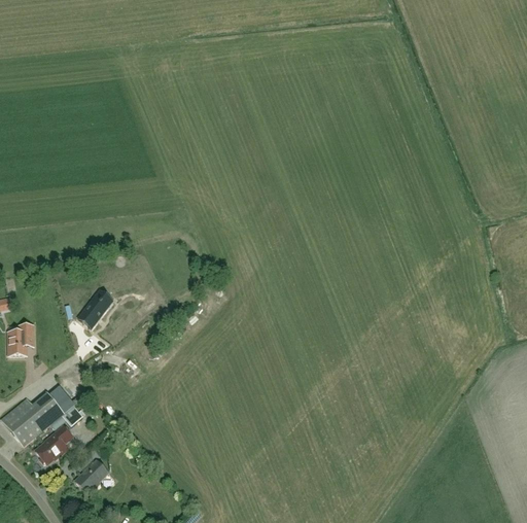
[(26,285),(14,289),(18,301),(30,297),(26,285)]
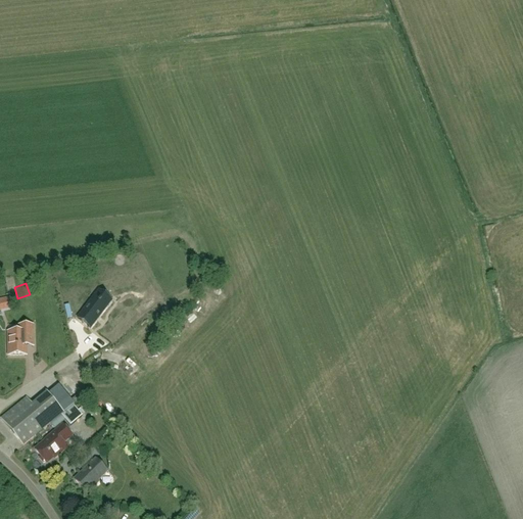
[(0,297),(0,314),(11,310),(8,302),(15,299),(12,292),(0,297)]
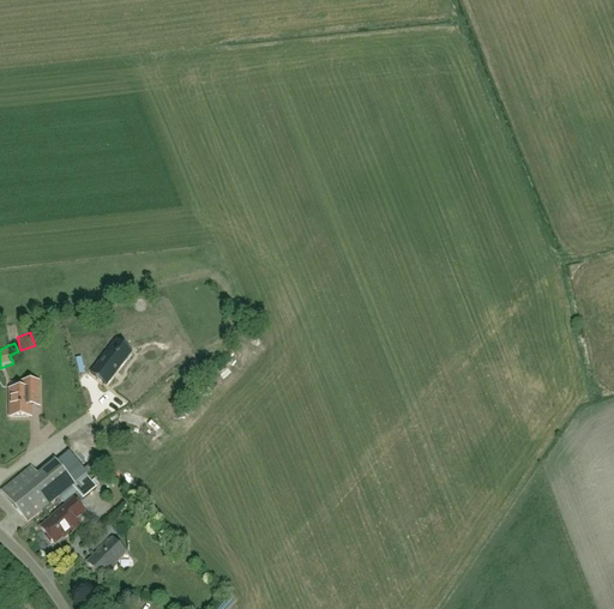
[(110,344),(91,369),(107,381),(126,356),(119,351),(120,350),(118,349),(116,350),(110,344)]
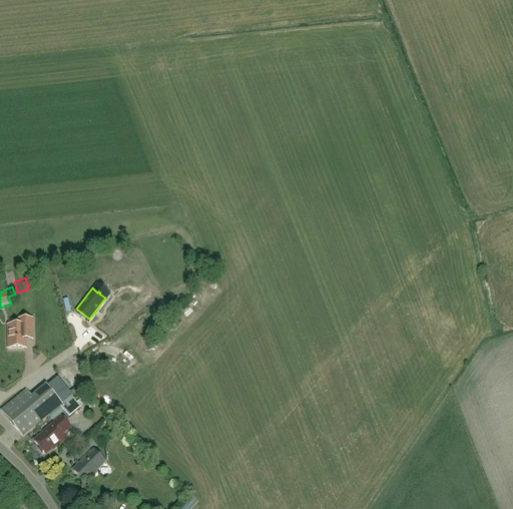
[(115,335),(141,319),(138,313),(112,329),(115,335)]
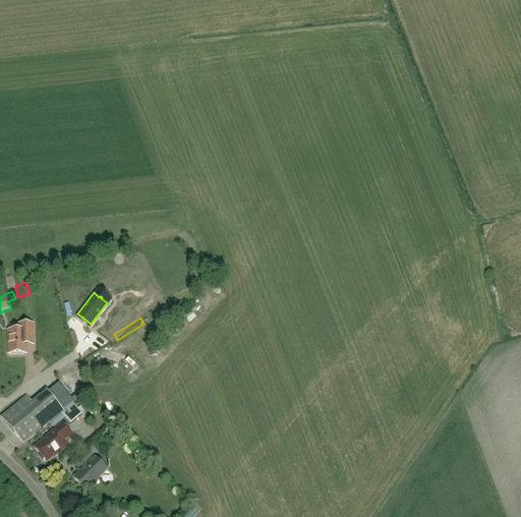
[(8,328),(8,350),(25,350),(25,334),(33,334),(33,321),(19,321),(19,328),(8,328)]
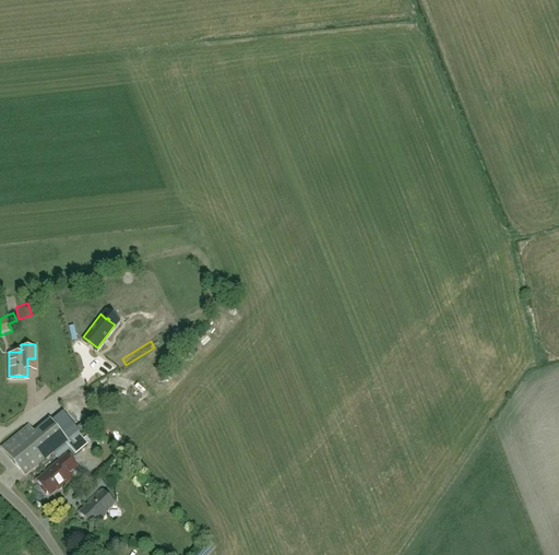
[(137,369),(159,357),(155,350),(132,362),(137,369)]
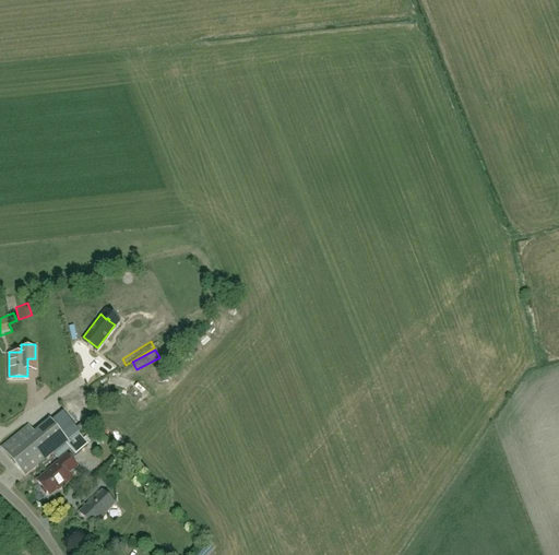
[(145,381),(156,391),(161,387),(149,377),(145,381)]
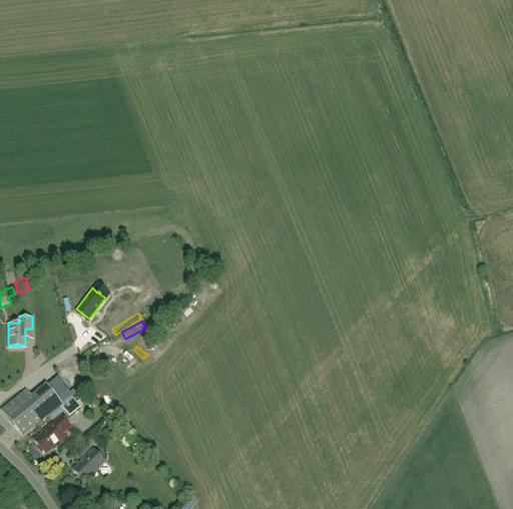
[(47,412),(31,393),(25,386),(1,407),(22,433),(47,412)]
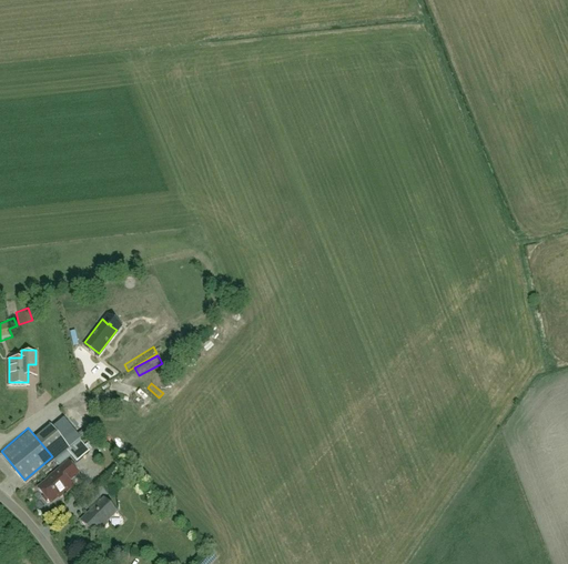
[(75,457),(89,447),(79,435),(67,446),(75,457)]
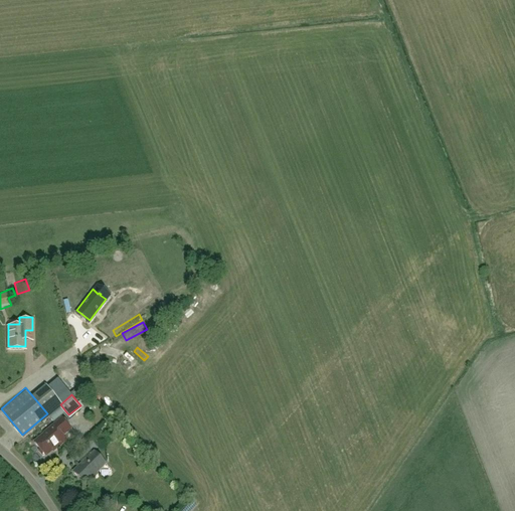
[(61,414),(44,429),(44,430),(34,439),(39,445),(38,447),(42,452),(44,451),(45,452),(55,444),(56,445),(65,437),(60,431),(62,430),(63,431),(70,424),(61,414)]
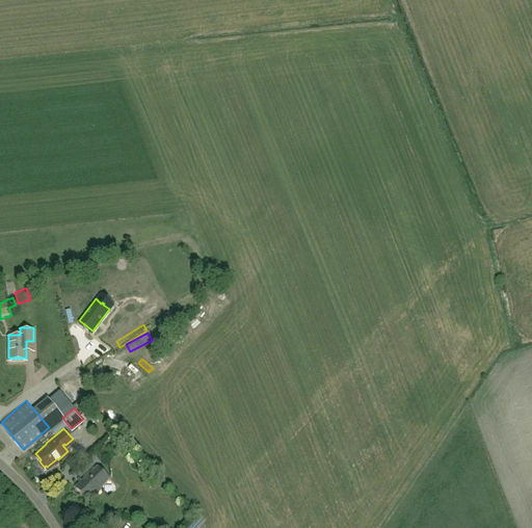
[(102,459),(111,451),(106,446),(104,448),(100,444),(94,450),(102,459)]
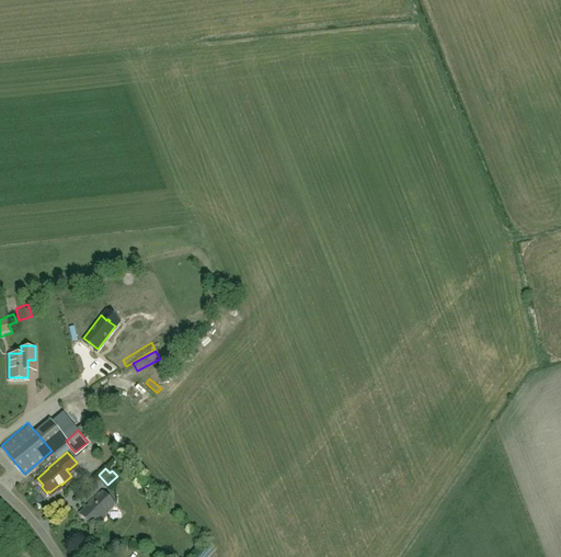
[(100,516),(115,502),(102,488),(79,510),(93,524),(101,518),(100,516)]
